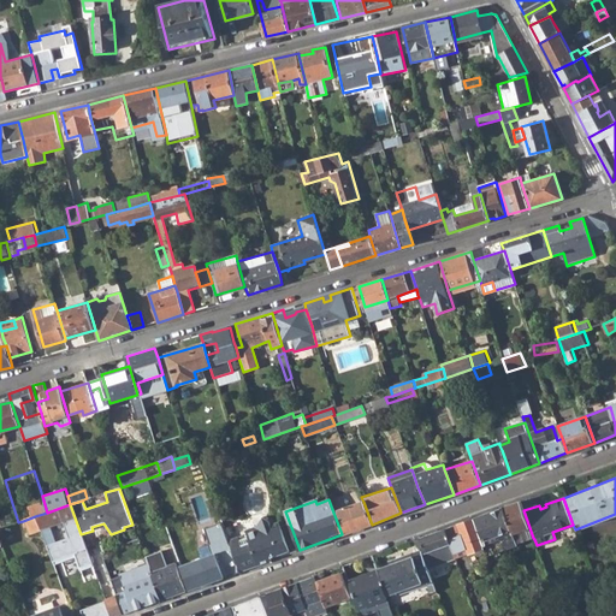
[(333,513),(342,534),(372,525),(363,502),(333,513)]
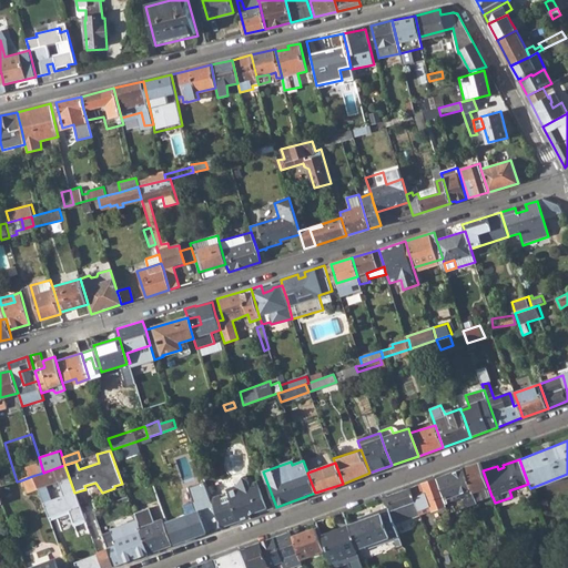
[(464,468),(476,501),(492,496),(483,470),(479,463),(464,468)]
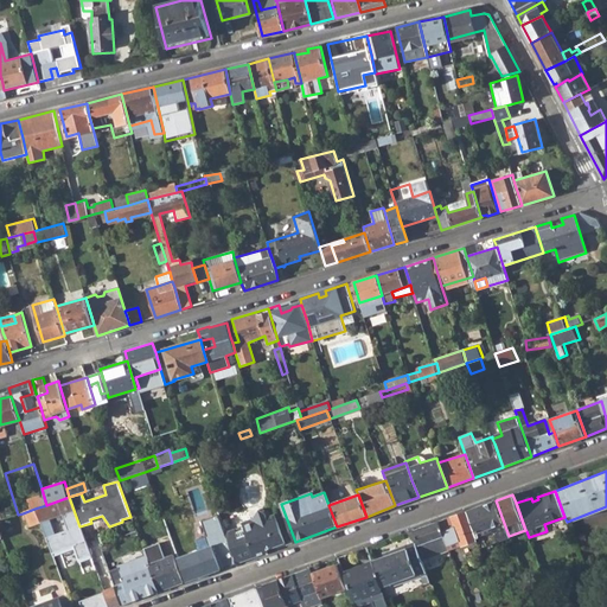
[(34,509),(38,518),(51,554),(74,545),(78,560),(90,556),(80,526),(69,497),(46,505),(34,509)]
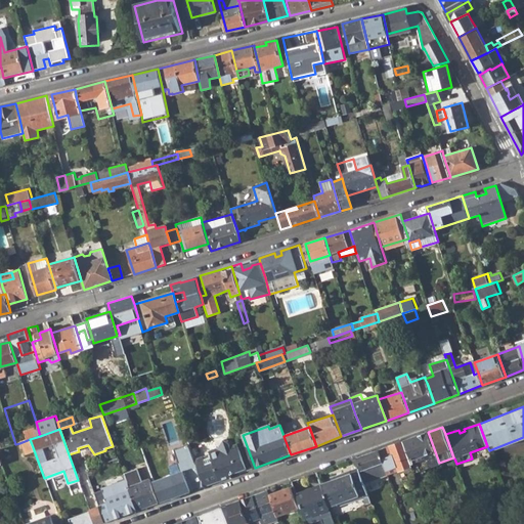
[(402,441),(410,464),(427,457),(431,456),(434,466),(440,464),(439,463),(428,432),(402,441)]
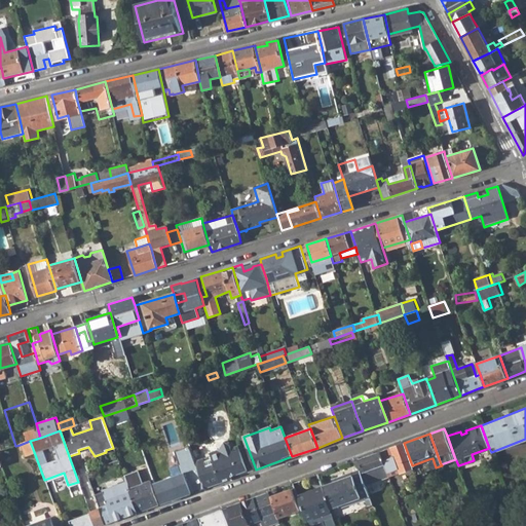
[(23,452),(33,449),(30,441),(20,445),(23,452)]
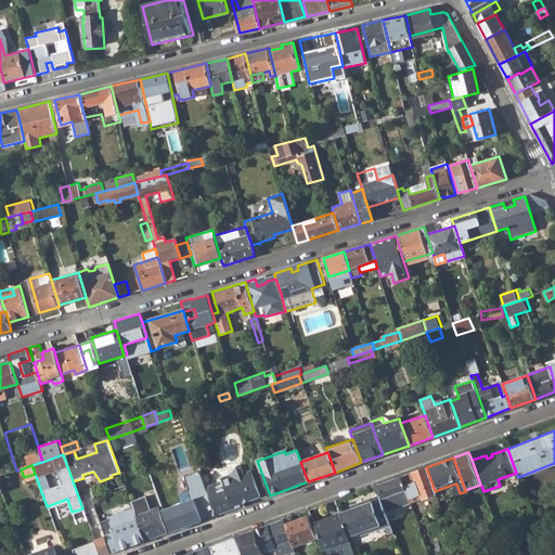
[(217,515),(246,504),(245,501),(253,498),(261,494),(252,469),(243,474),(242,470),(235,466),(229,474),(220,478),(221,480),(206,487),(217,515)]
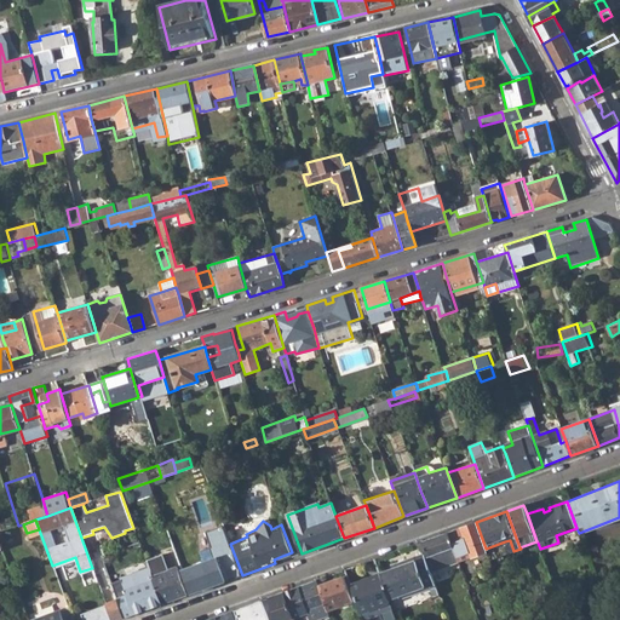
[(458,562),(487,551),(486,549),(476,522),(447,532),(458,562)]
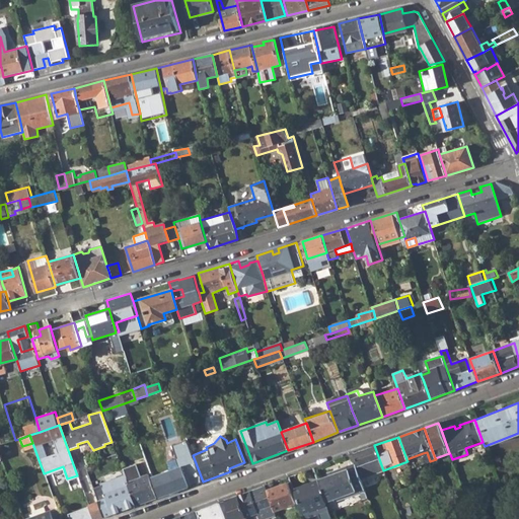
[(355,463),(356,466),(358,466),(362,477),(383,470),(374,445),(352,454),(355,463)]
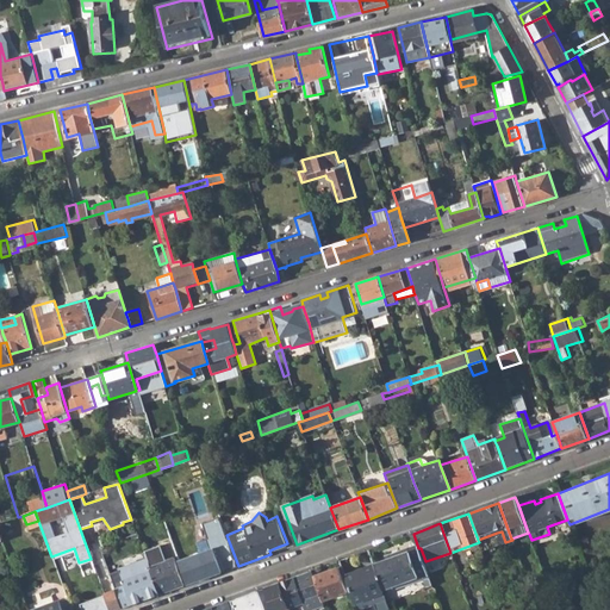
[(166,529),(173,548),(182,546),(175,526),(166,529)]
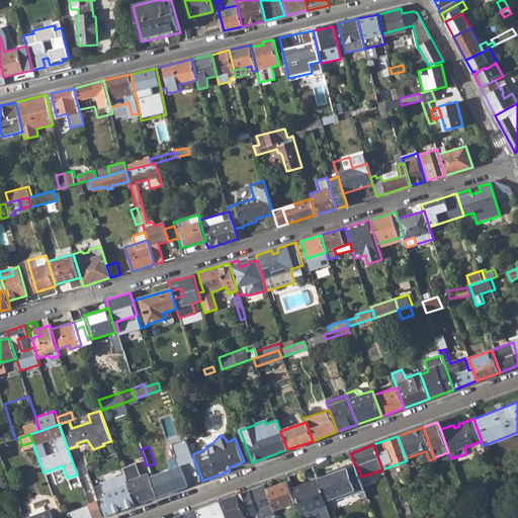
[(430,475),(422,452),(406,458),(407,460),(414,481),(430,475)]
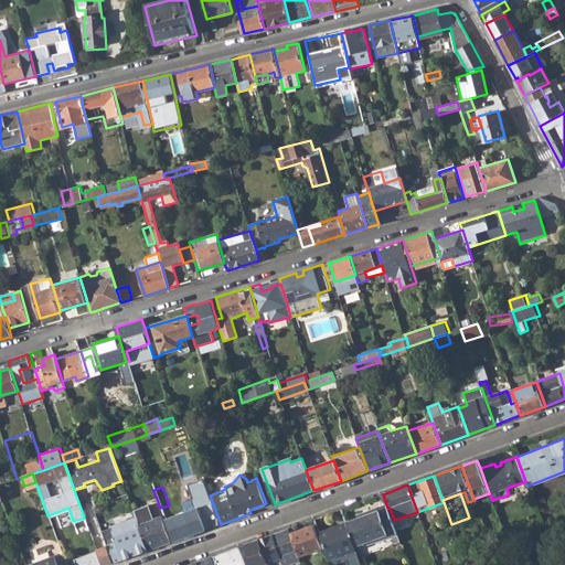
[(164,519),(173,542),(221,524),(210,496),(198,500),(200,507),(164,519)]
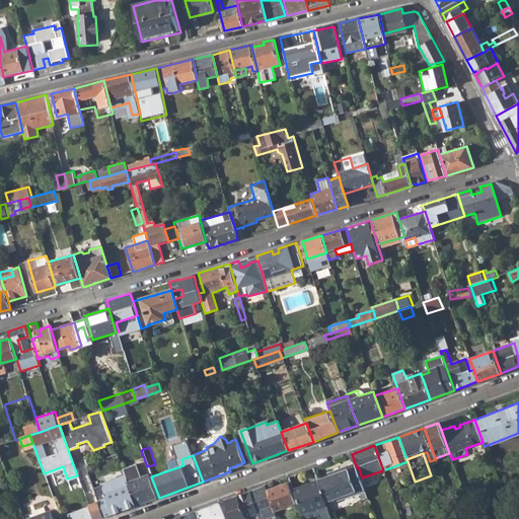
[(326,477),(317,480),(325,503),(337,499),(349,494),(350,498),(359,494),(362,502),(367,500),(356,466),(355,463),(325,474),(326,477)]
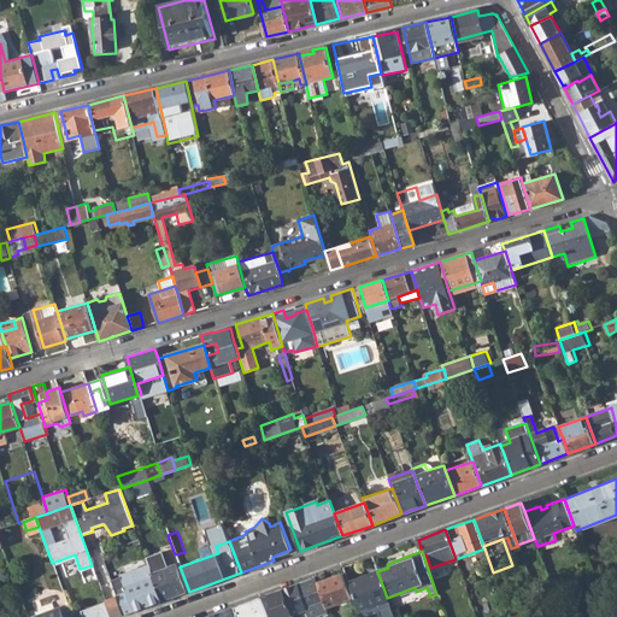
[(84,582),(97,577),(92,565),(80,569),(84,582)]
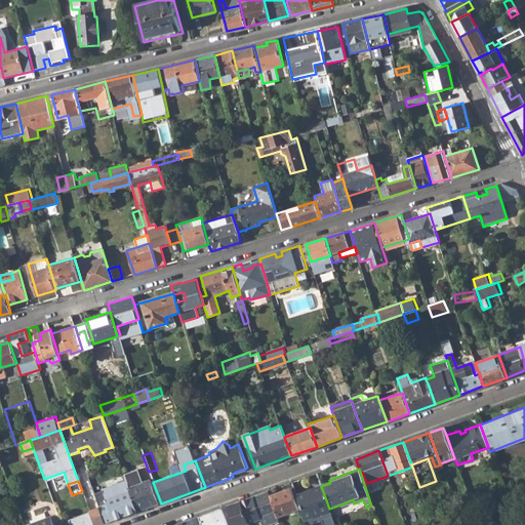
[(103,490),(114,521),(137,512),(131,497),(128,488),(126,482),(103,490)]
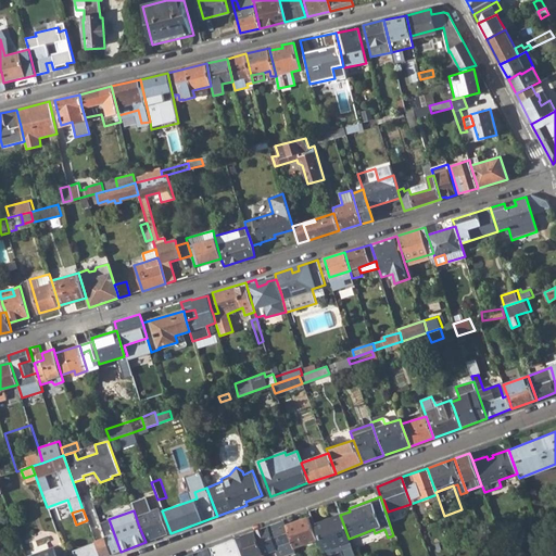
[(148,512),(136,517),(139,527),(154,521),(151,514),(148,512)]
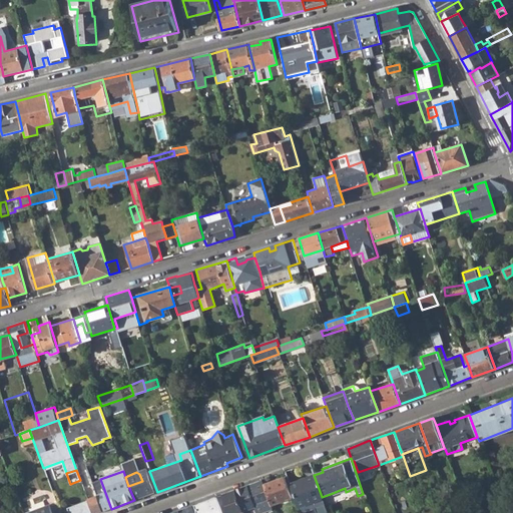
[(322,497),(314,475),(289,483),(299,512),(303,512),(314,509),(315,512),(325,512),(327,512),(322,497)]
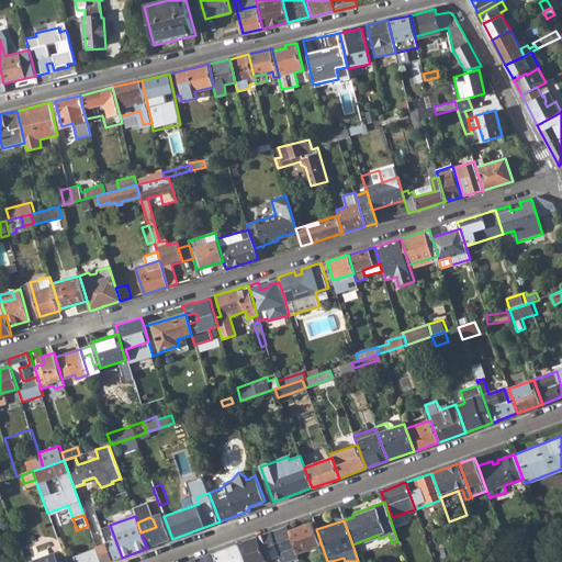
[(311,523),(289,531),(295,551),(296,554),(306,550),(303,542),(317,538),(311,523)]
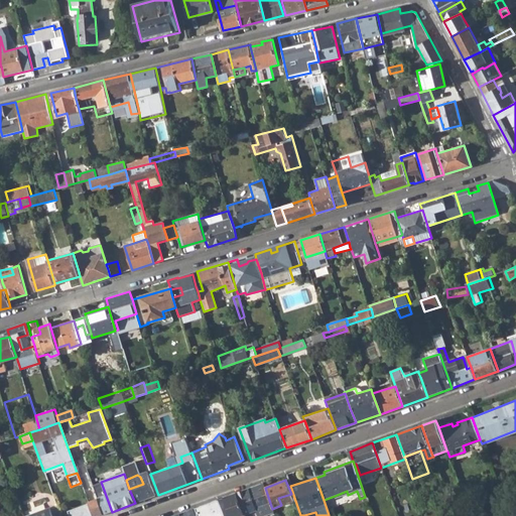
[(143,484),(129,489),(135,503),(155,496),(150,481),(143,484)]
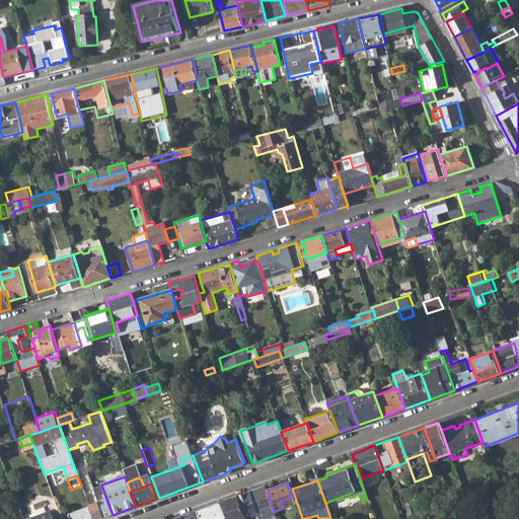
[(237,496),(244,518),(273,509),(267,491),(265,486),(237,496)]
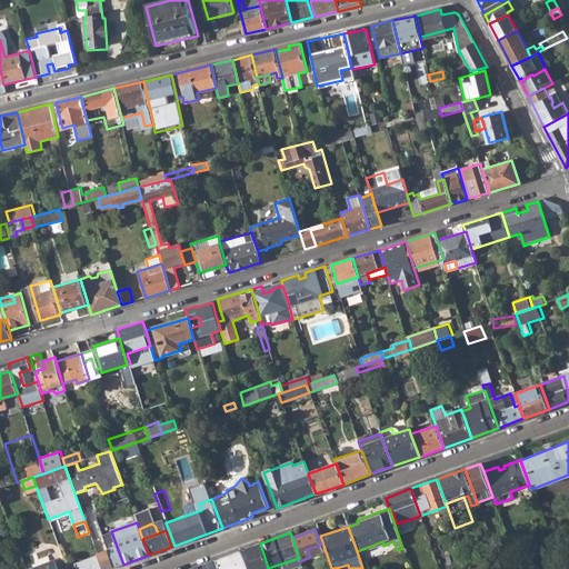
[(247,568),(268,568),(260,543),(241,550),(247,568)]
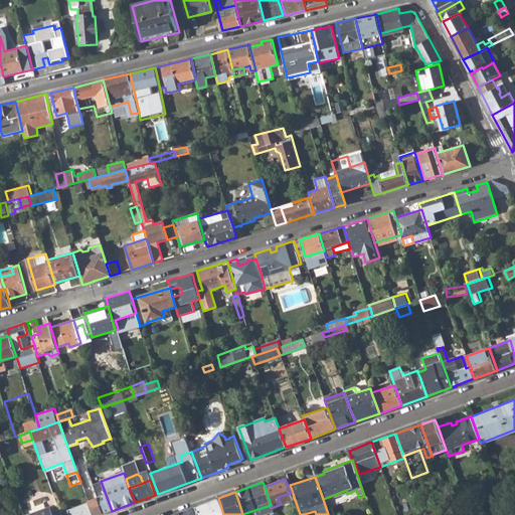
[(449,500),(454,514),(465,510),(459,495),(449,500)]
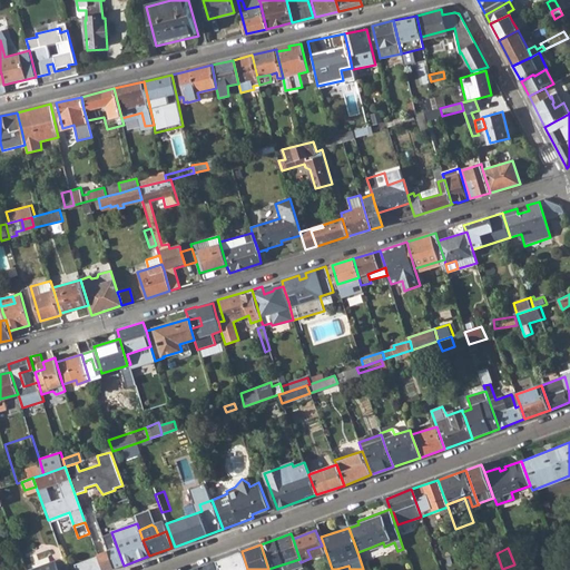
[(107,551),(96,556),(97,557),(98,560),(101,569),(109,569),(114,569),(107,551)]
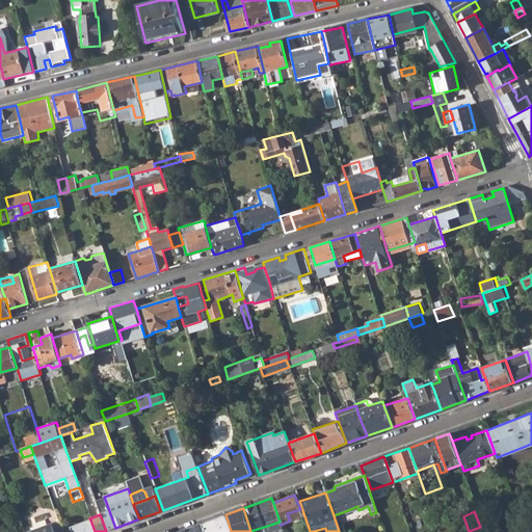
[(211,531),(231,531),(225,514),(207,522),(211,531)]
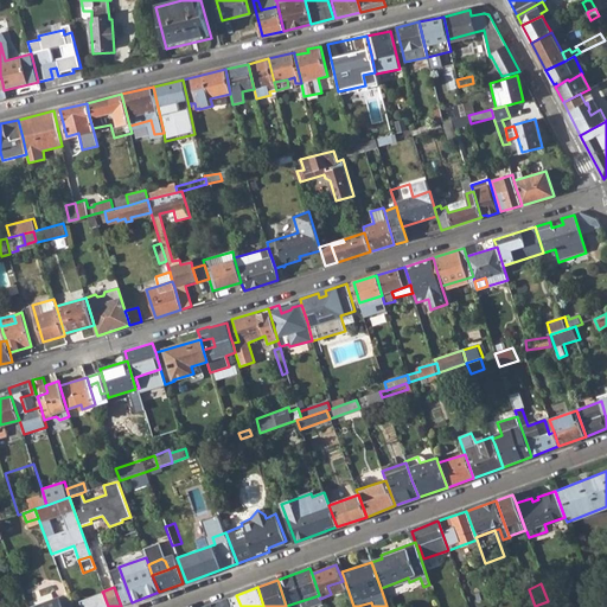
[(80,606),(108,606),(104,596),(103,593),(78,602),(80,606)]
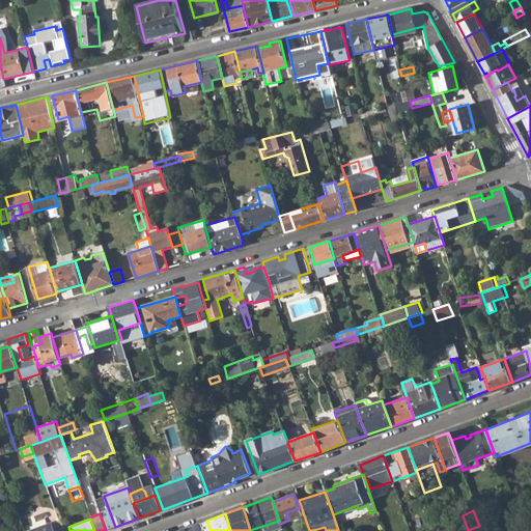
[(61,530),(58,521),(29,530),(61,530)]
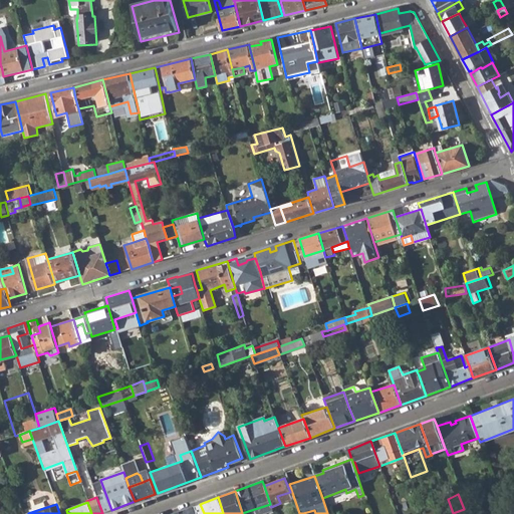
[(204,513),(200,504),(195,506),(197,513),(204,513)]
